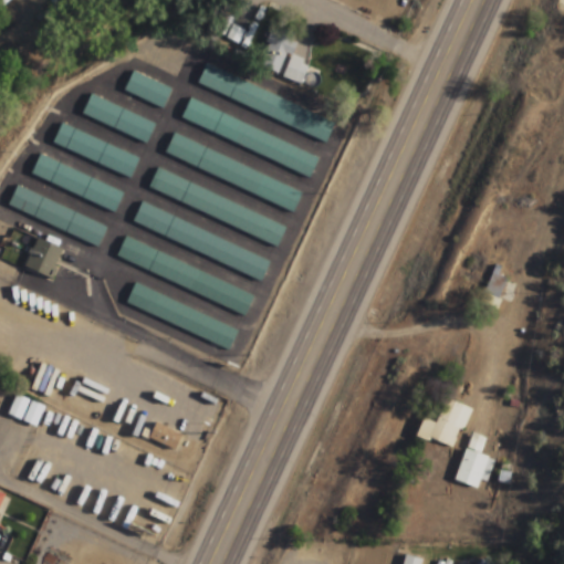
[(282,76),(303,82),(309,60),(293,56),(299,33),(272,27),(261,68),(283,73),(282,76)]
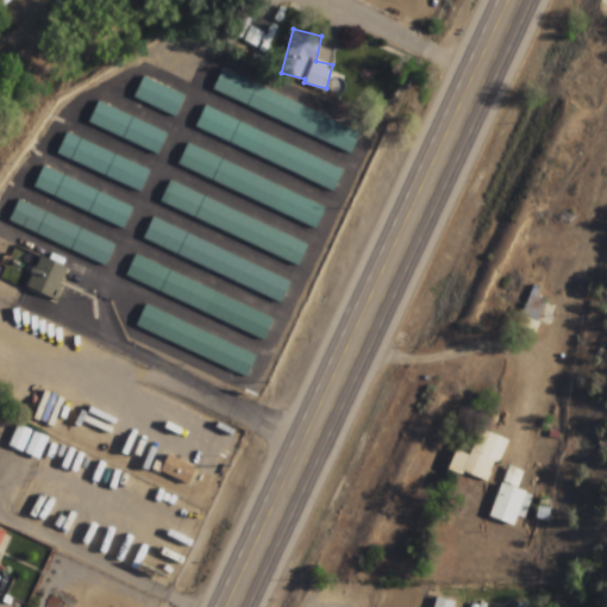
[(362,129),(221,69),(212,91),(352,150),(362,129)]
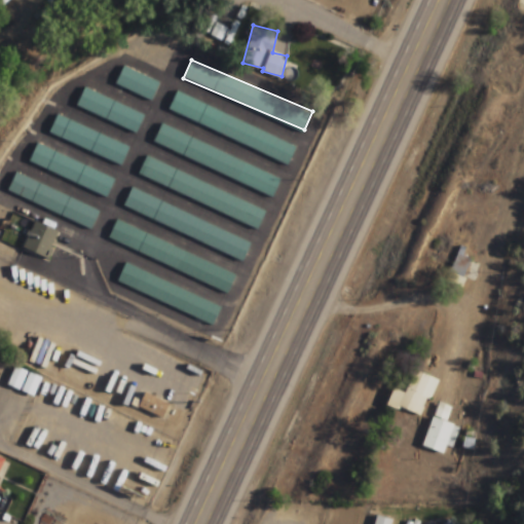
[(160,82),(125,64),(116,82),(152,100),(160,82)]
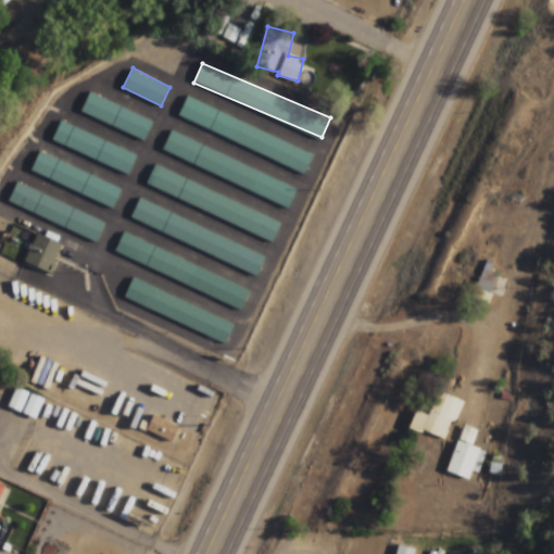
[(145,138),(153,118),(89,91),(82,111),(145,138)]
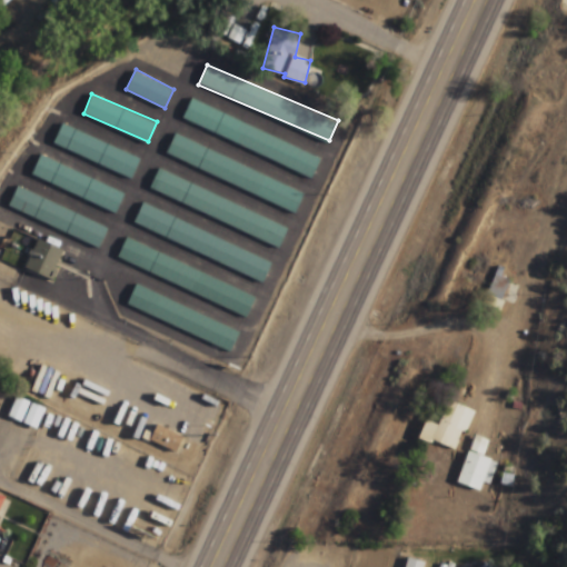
[(315,173),(322,153),(190,101),(182,121),(315,173)]
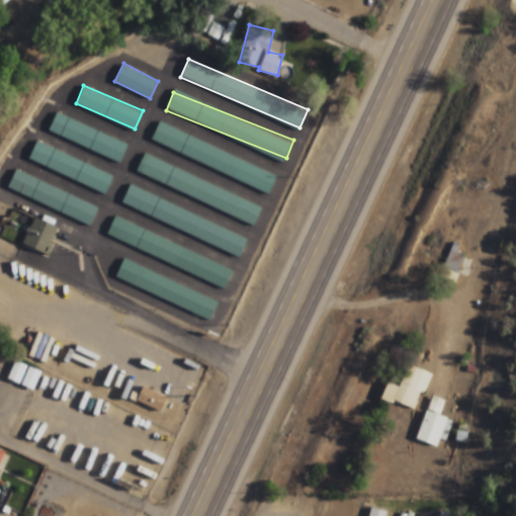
[(49,132),(121,160),(129,142),(56,112),(49,132)]
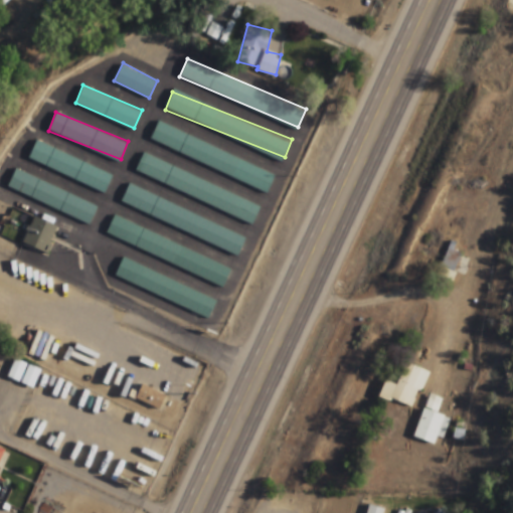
[(269,190),(277,172),(158,122),(150,141),(269,190)]
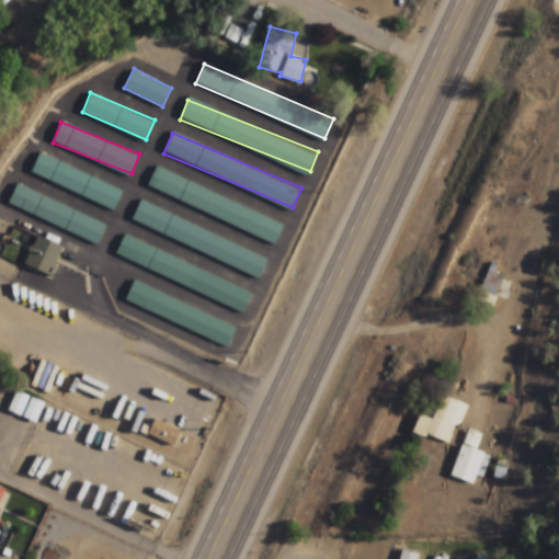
[(115,207),(124,187),(40,152),(31,172),(115,207)]
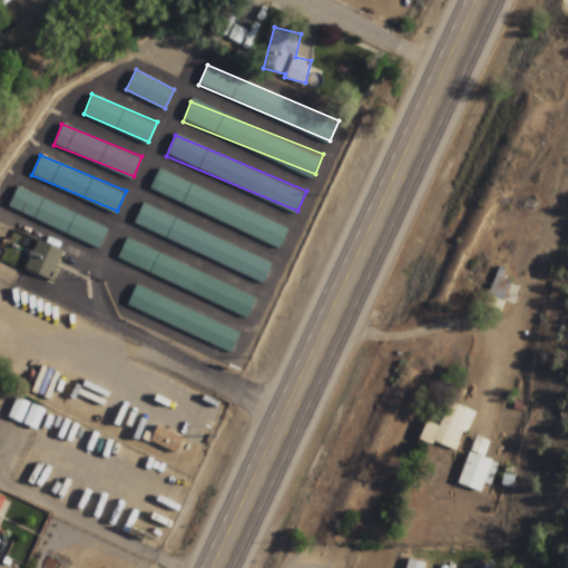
[(158,169),(149,189),(281,246),(290,226),(158,169)]
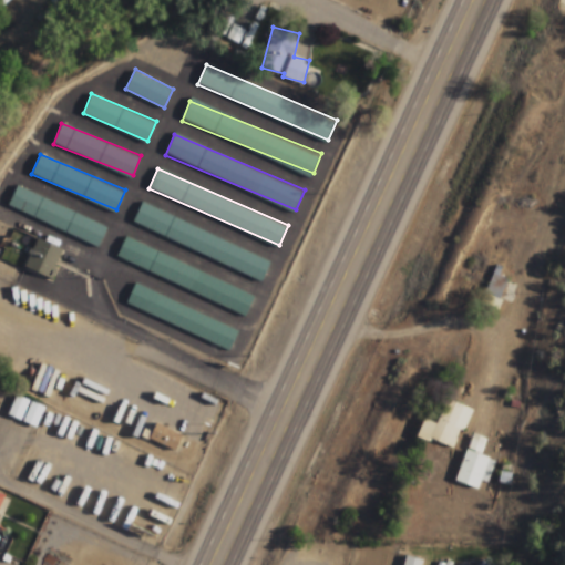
[(109,225),(18,185),(9,205),(100,246),(109,225)]
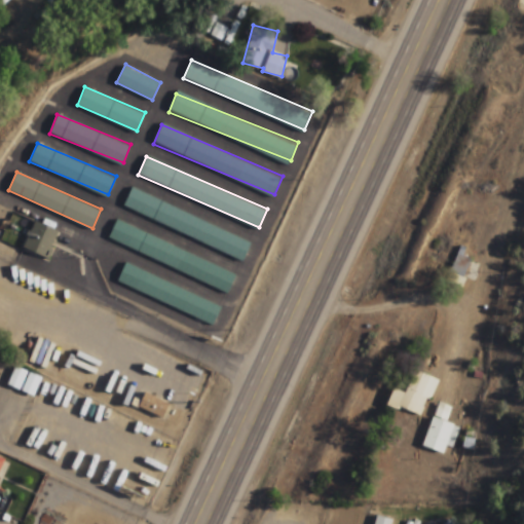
[(252,238),(131,189),(122,209),(245,258),(252,238)]
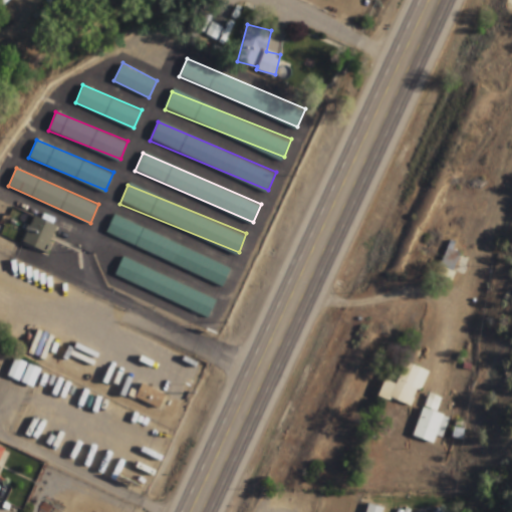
[(57,225),(34,215),(22,242),(44,253),(57,225)]
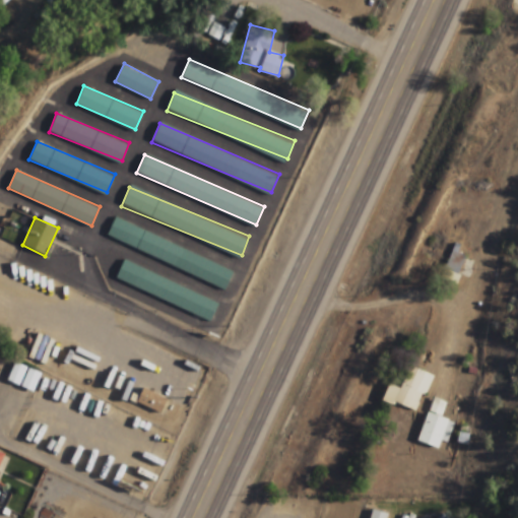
[(234,269),(115,217),(107,237),(225,287),(234,269)]
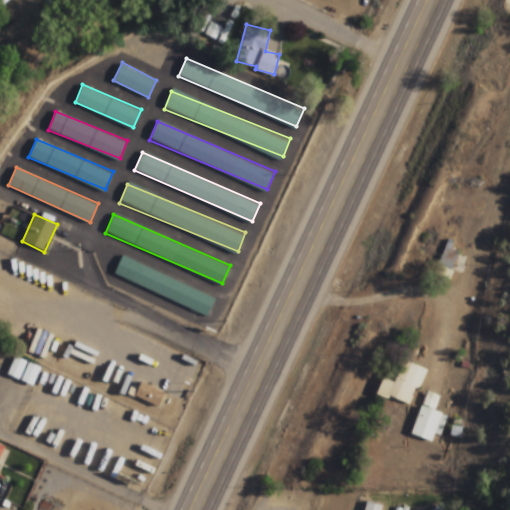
[(459,245),(445,241),(436,275),(451,278),(459,245)]
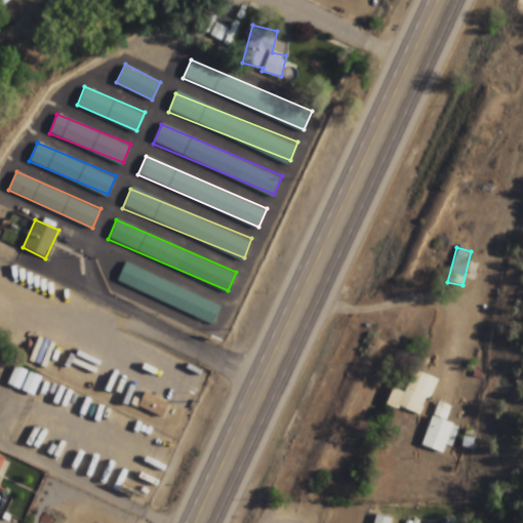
[(214,321),(222,303),(124,264),(116,283),(214,321)]
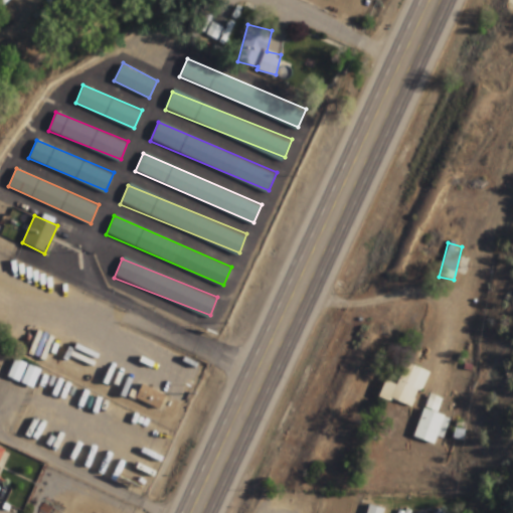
[(41,370),(15,359),(8,377),(33,388),(41,370)]
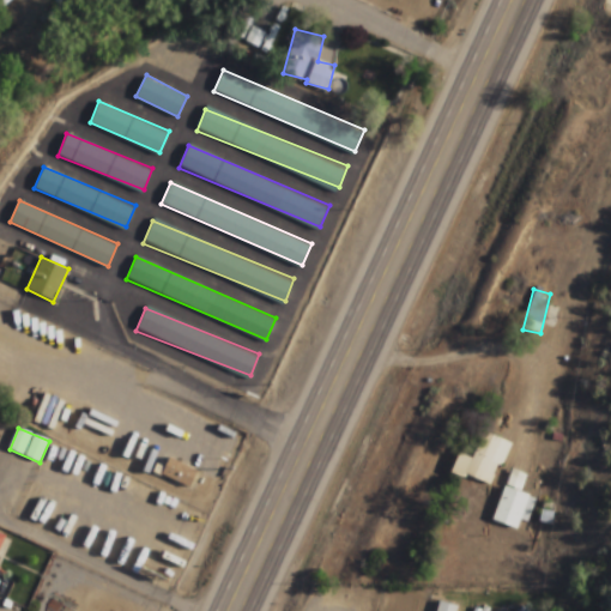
[(510,442),(484,431),(473,458),(460,452),(452,471),(492,488),(510,442)]
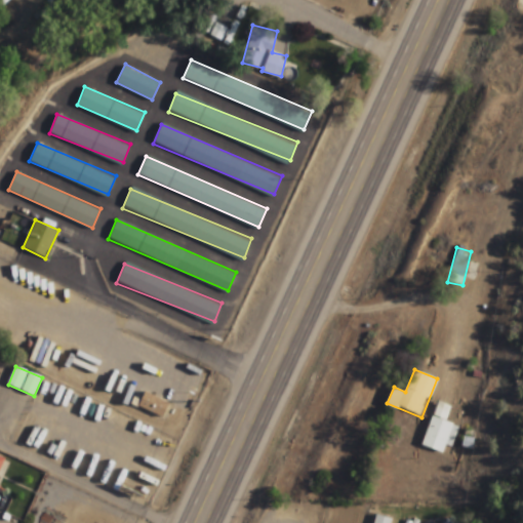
[(137,406),(163,417),(169,401),(145,391),(137,406)]
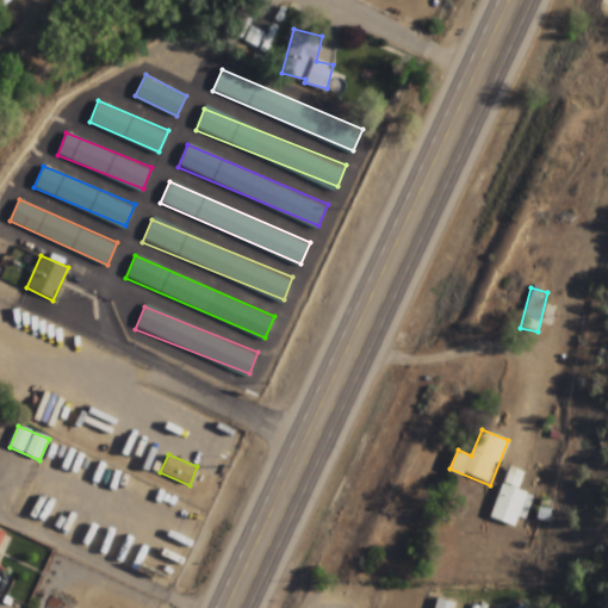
[(495,520),(522,528),(533,494),(506,485),(495,520)]
